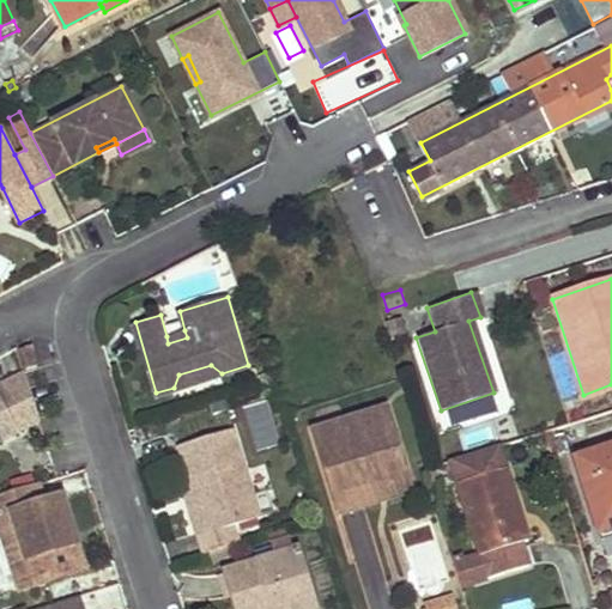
[(401,332),(397,317),(383,321),(387,335),(401,332)]
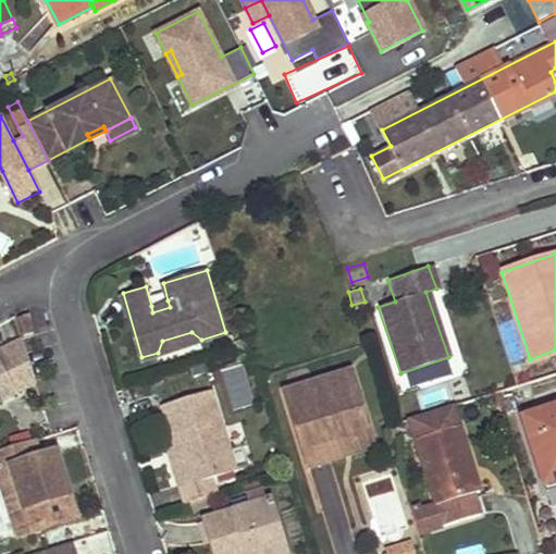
[(168,300),(151,306),(152,312),(170,307),(168,300)]
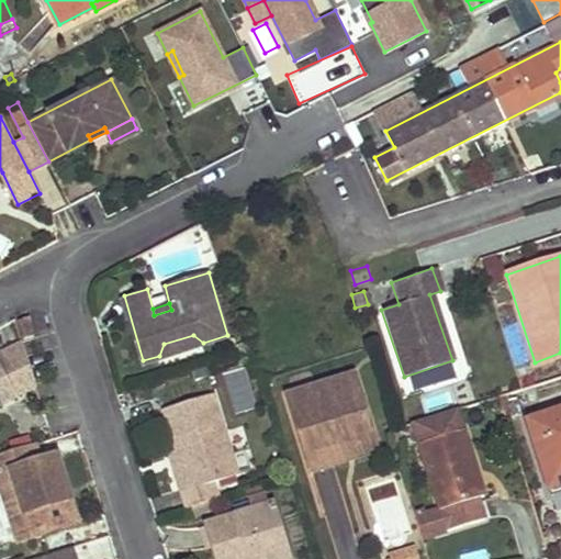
[(33,323),(31,314),(20,317),(25,337),(34,334),(32,323),(33,323)]
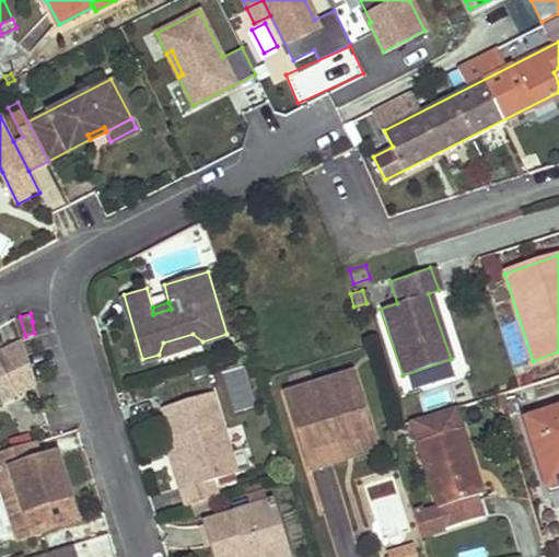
[(163,343),(159,355),(202,341),(193,334),(163,343)]
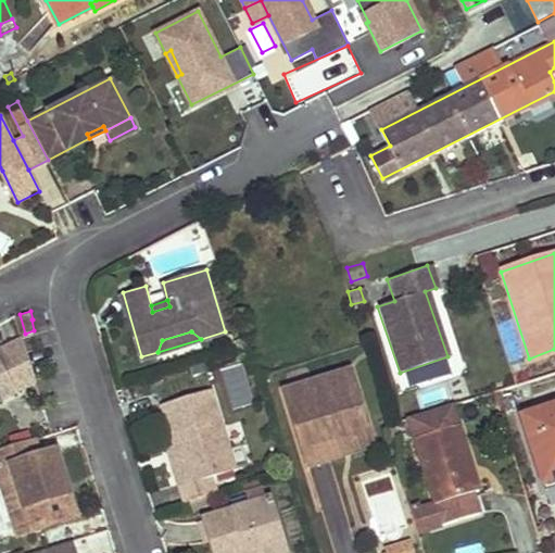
[(0,355),(3,362),(28,350),(23,332),(0,343),(0,355)]
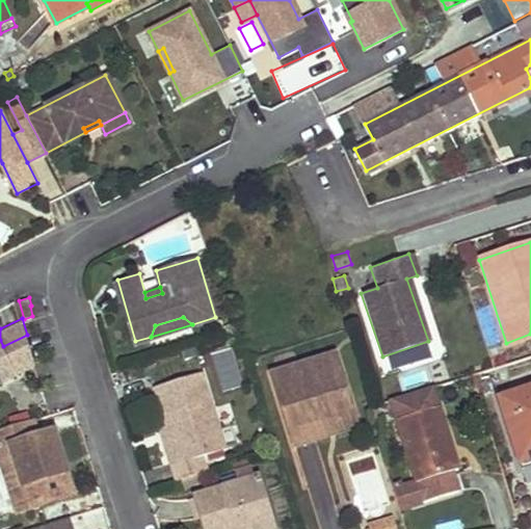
[(0,378),(34,361),(27,335),(3,346),(0,340),(0,378)]
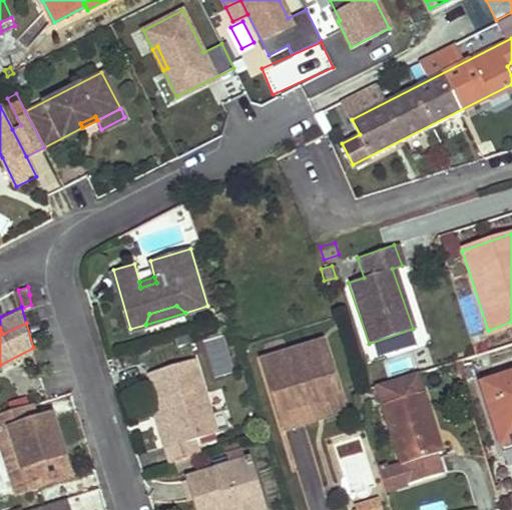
[(220,334),(204,339),(214,368),(230,363),(220,334)]
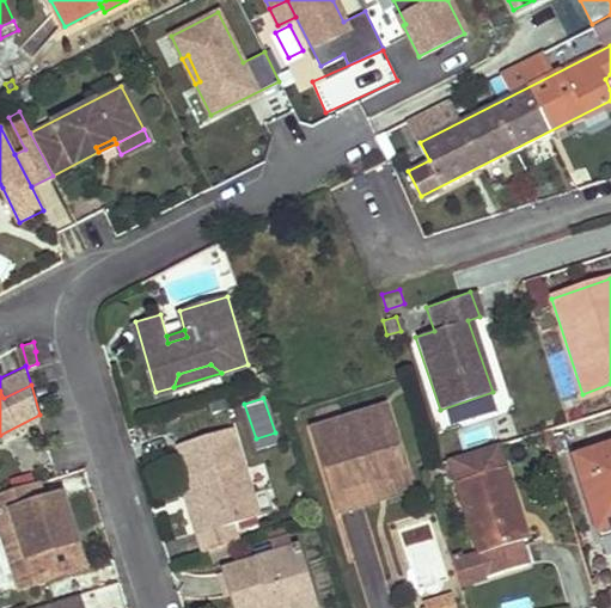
[(403,472),(383,409),(310,433),(331,496),(403,472)]
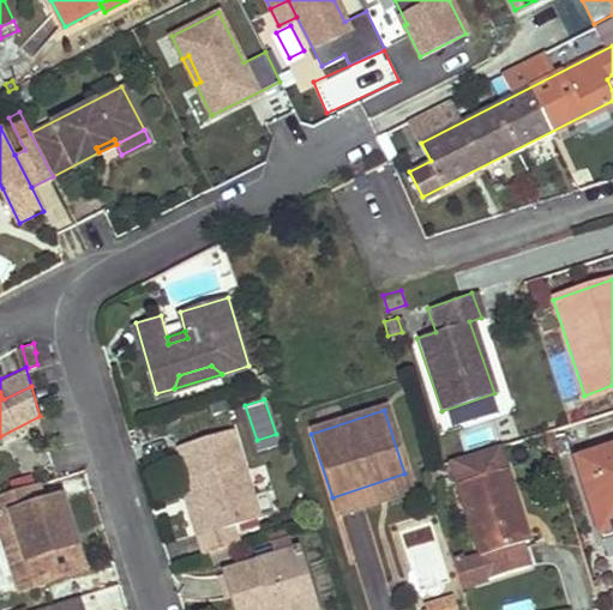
[(260,519),(232,429),(176,445),(191,491),(199,515),(191,518),(202,551),(205,550),(235,542),(232,529),(260,519)]
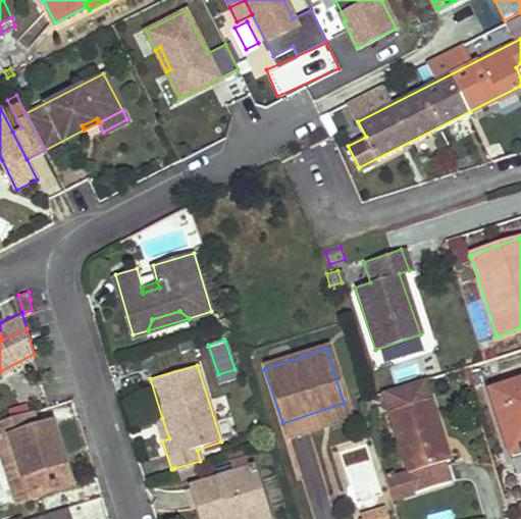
[(520,373),(489,384),(491,391),(520,380),(520,373)]
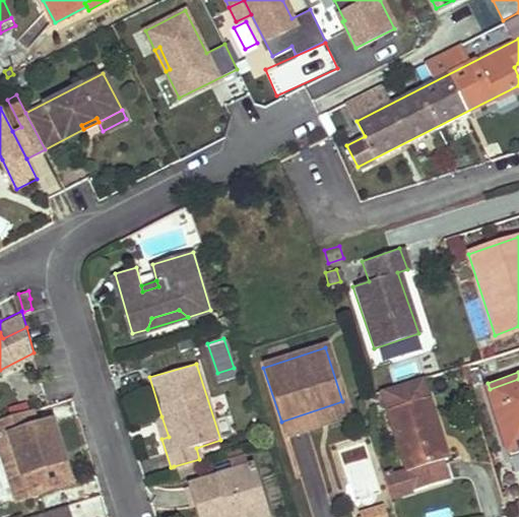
[(446,457),(420,376),(382,388),(406,467),(383,474),(389,496),(449,477),(443,458),(446,457)]
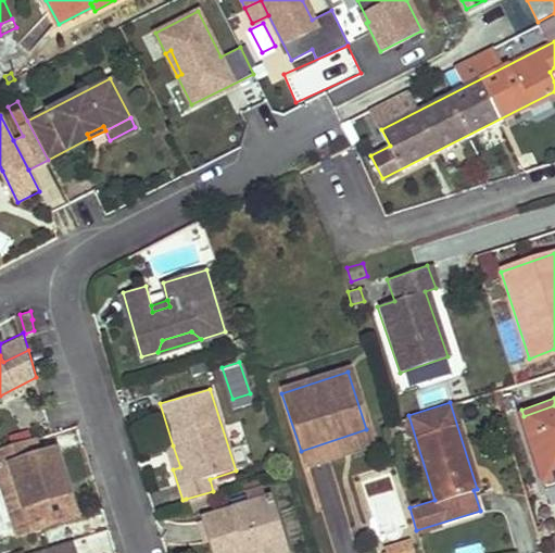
[(554,405),(524,416),(544,481),(554,477),(554,405)]
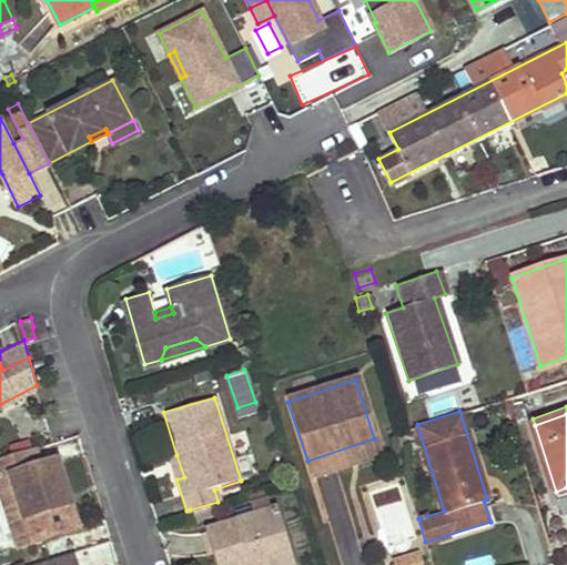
[(406,445),(401,430),(391,433),(396,449),(406,445)]
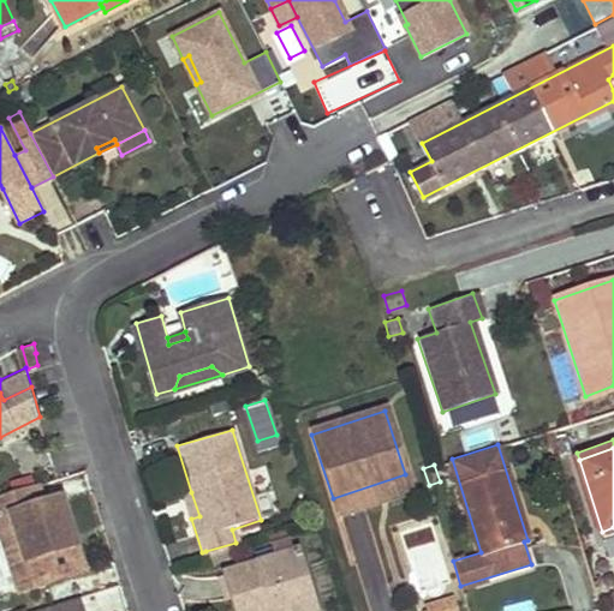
[(339,516),(411,492),(405,474),(333,498),(339,516)]
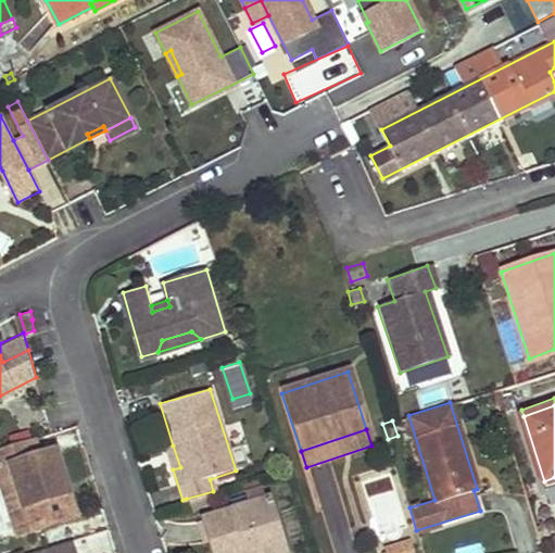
[(39,454),(34,436),(0,447),(0,467),(10,465),(28,530),(75,516),(68,492),(61,494),(57,482),(65,480),(57,450),(39,454)]
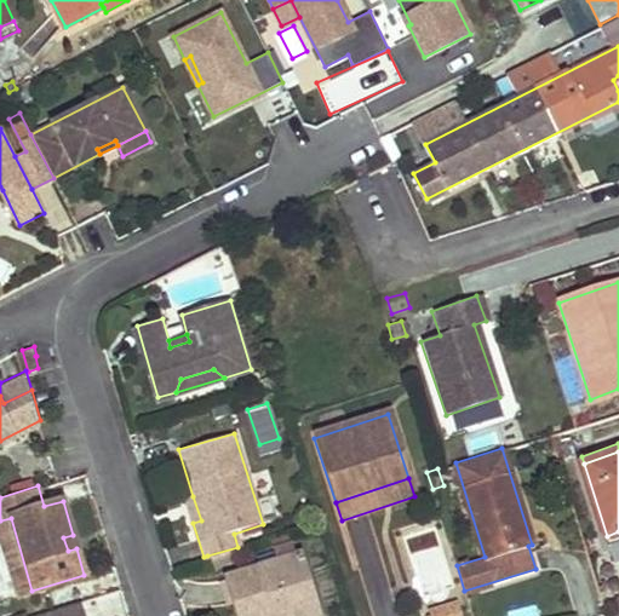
[(201,520),(193,496),(184,499),(193,523),(201,520)]
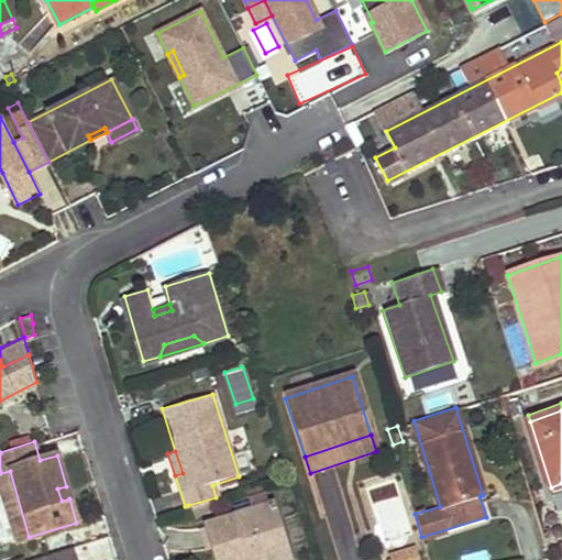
[(10,471),(0,473),(0,491),(14,540),(29,537),(10,471)]
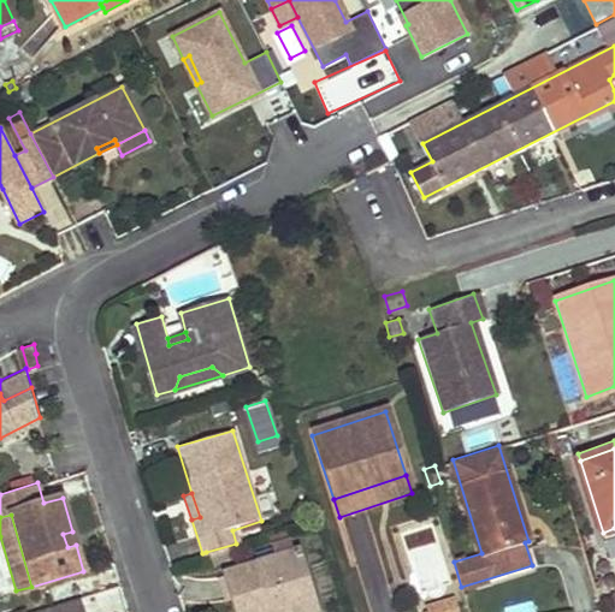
[(76,545),(72,532),(63,534),(67,547),(76,545)]
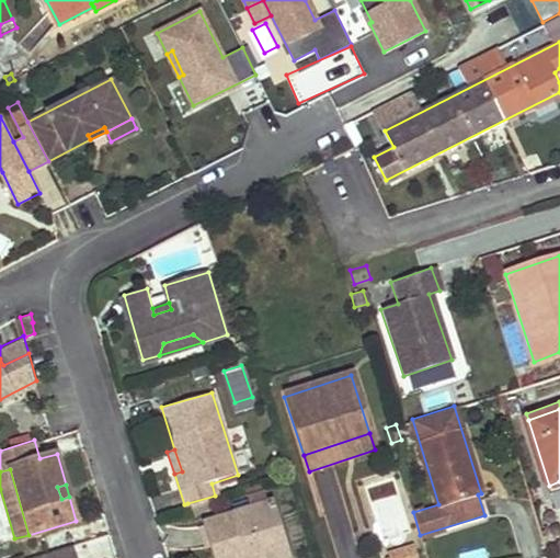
[(215,496),(187,503),(190,511),(217,502),(215,496)]
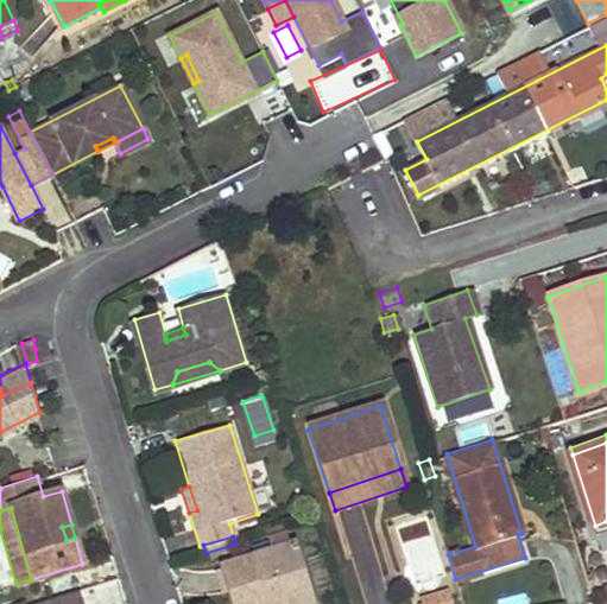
[(314,603),(295,542),(219,566),(226,590),(231,603),(259,603),(259,602),(267,598),(267,603),(273,603),(284,601),(285,603),(314,603)]
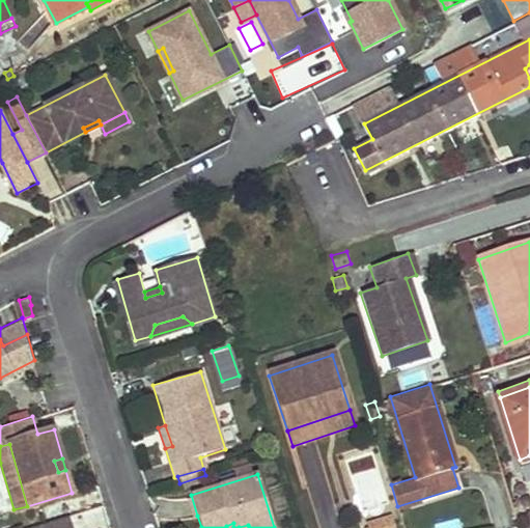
[(197,516),(191,495),(185,497),(191,518),(197,516)]
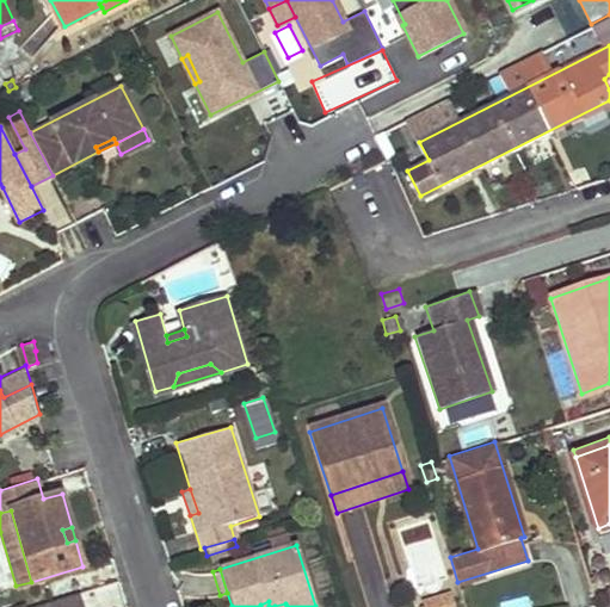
[(80,606),(76,592),(24,606),(80,606)]
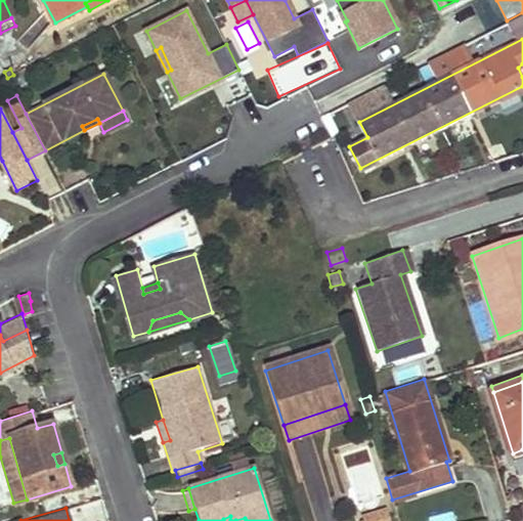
[(368,520),(386,516),(383,508),(363,514),(364,520),(368,520)]
